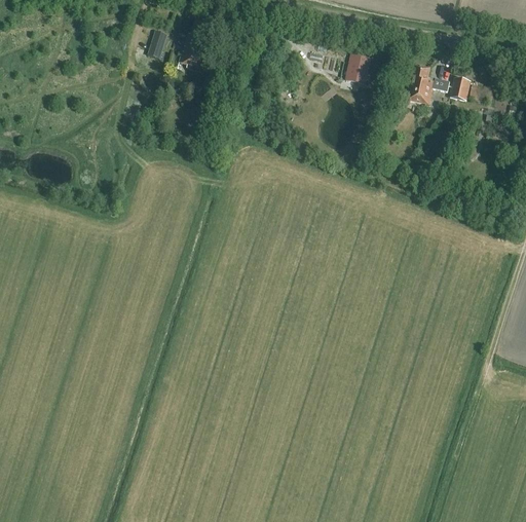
[(210,39),(215,24),(195,17),(191,33),(188,32),(178,62),(202,69),(212,40),(210,39)]
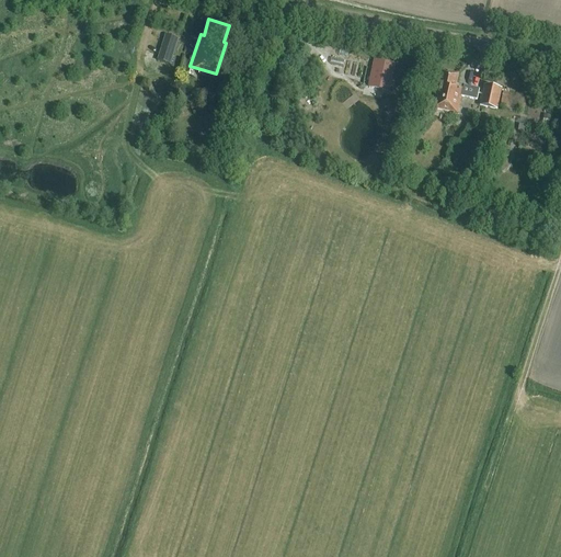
[(170,61),(178,36),(164,32),(157,57),(170,61)]
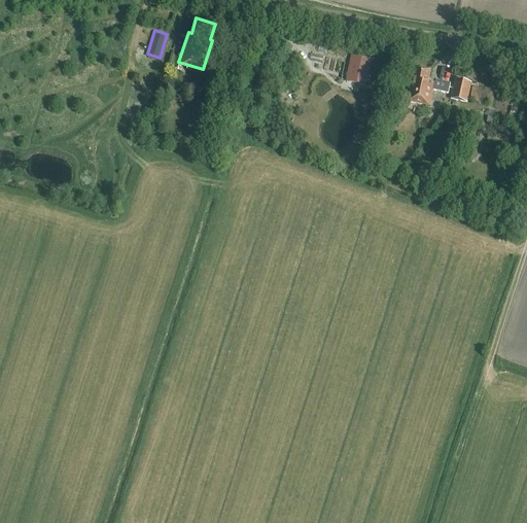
[(366,83),(372,57),(351,53),(345,78),(366,83)]
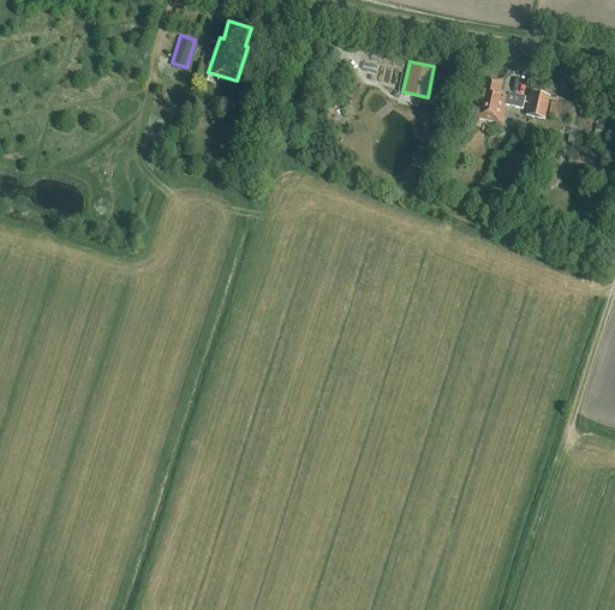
[(279,83),(282,69),(269,65),(266,79),(279,83)]
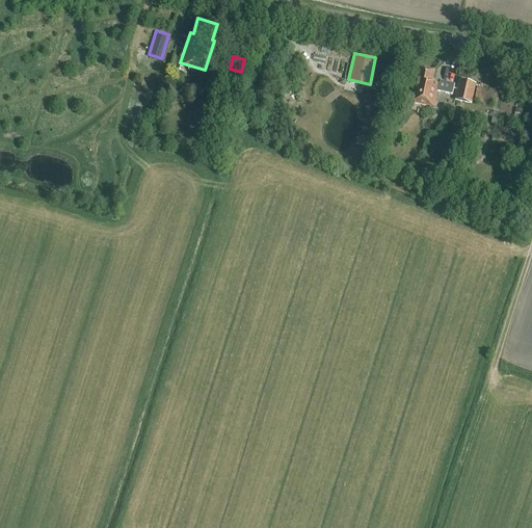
[(432,80),(434,68),(419,64),(417,76),(415,76),(409,100),(434,105),(440,81),(432,80)]
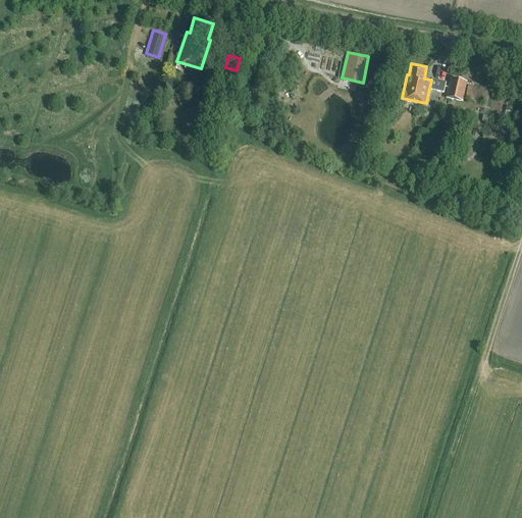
[(462,99),(467,80),(451,76),(447,96),(462,99)]
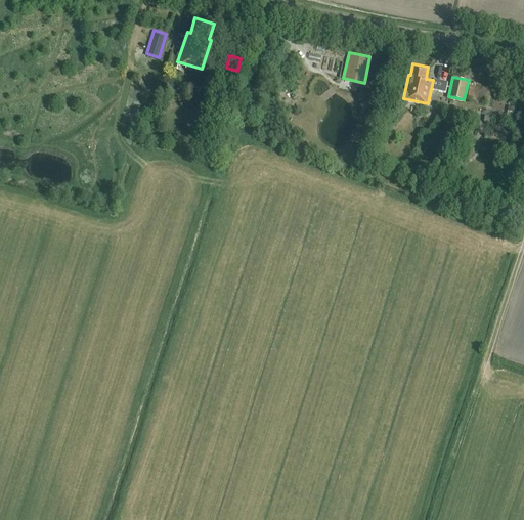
[(482,99),(485,86),(470,83),(467,96),(482,99)]
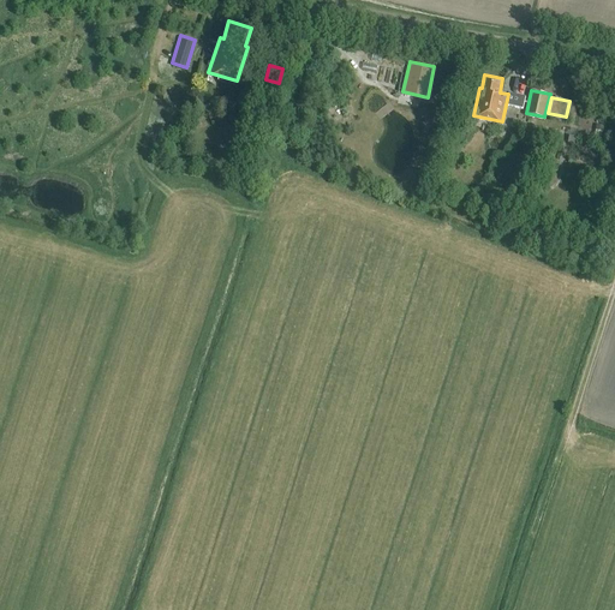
All buildings are outlined.
